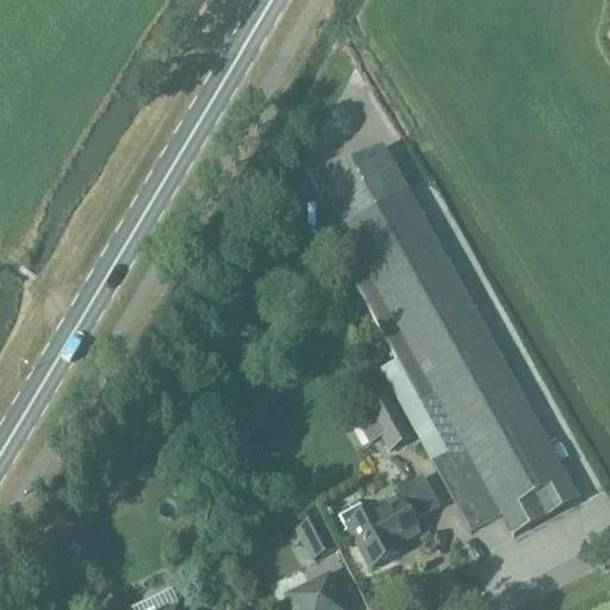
[(361,78),(348,82),(355,100),(367,95),(361,78)]
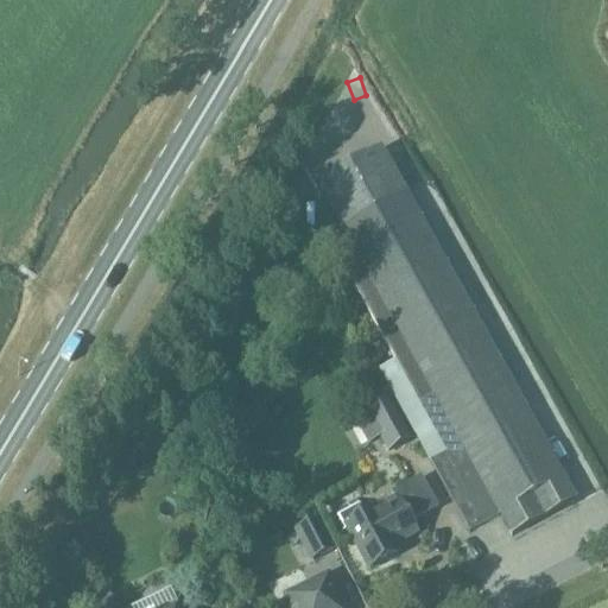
[(382,150),(320,184),(346,232),(328,240),(407,384),(393,392),(429,457),(470,531),(500,514),(512,536),(577,501),(564,479),(407,196),(382,150)]
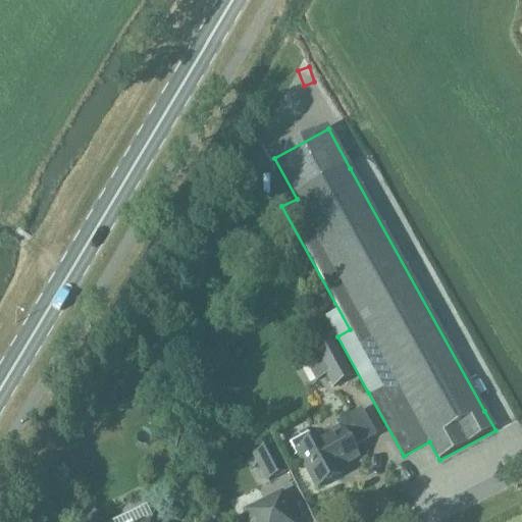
[(334,348),(317,358),(333,388),(351,379),(334,348)]
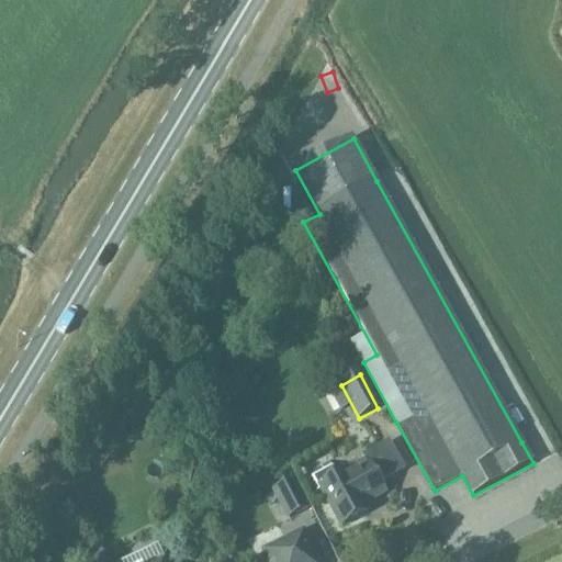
[(314,496),(323,492),(343,526),(367,513),(361,504),(373,497),(375,501),(386,494),(380,484),(404,471),(390,442),(378,449),(364,457),(370,468),(349,480),(346,474),(339,478),(330,462),(312,473),(308,476),(307,481),(307,484),(314,496)]
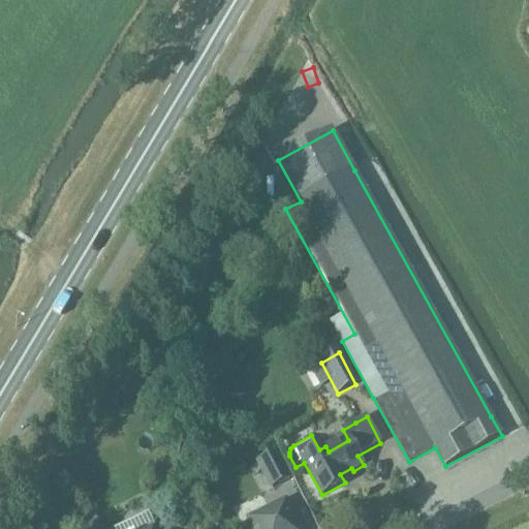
[(291,478),(278,452),(260,460),(275,487),(291,478)]
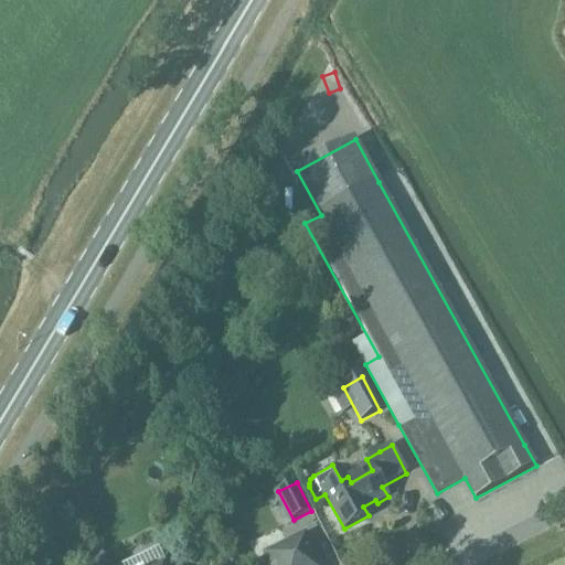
[(264,555),(267,564),(321,564),(307,534),(264,555)]
